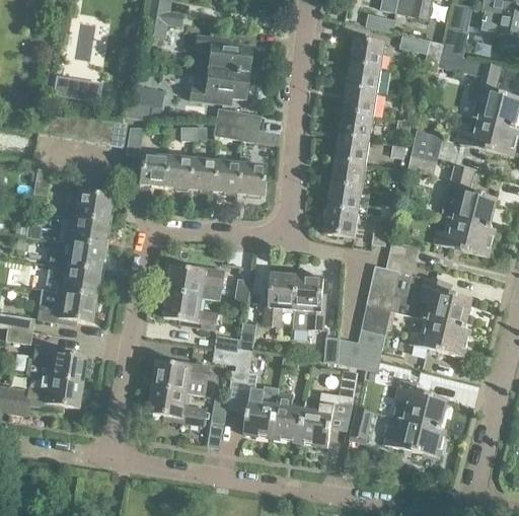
[(146,0),(145,6),(169,10),(171,0),(146,0)]
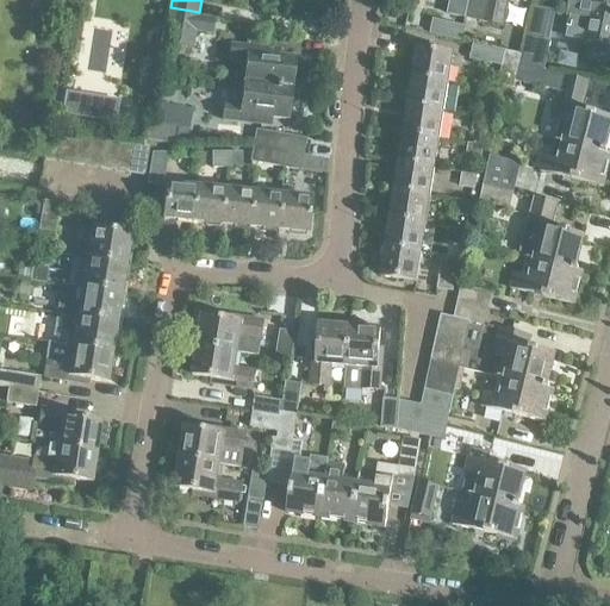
[(486,0),(483,19),(500,24),(505,0),(486,0)]
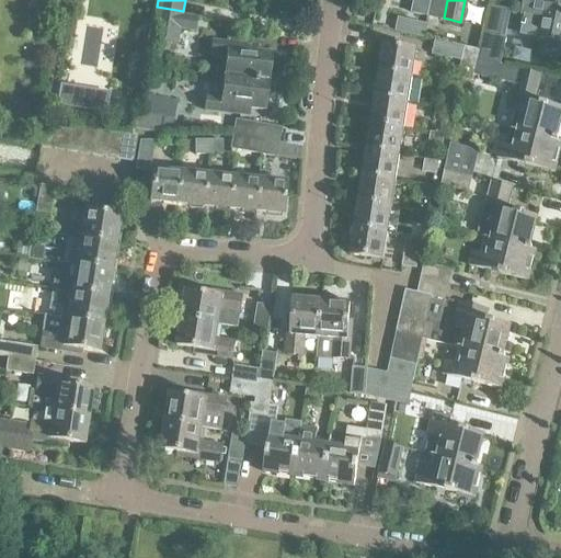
[(523,18),(522,23),(525,24),(524,30),(560,37),(560,0),(525,0),(523,12),(527,13),(526,19),(523,18)]
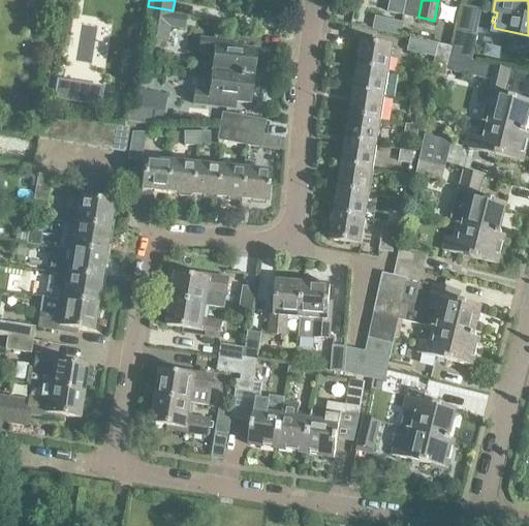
[(145,23),(143,35),(167,39),(173,10),(148,6),(147,12),(138,11),(136,22),(145,23)]
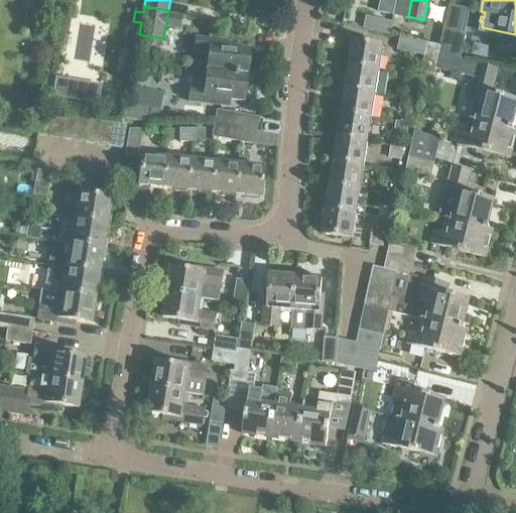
[(393,20),(367,14),(364,27),(390,32),(393,20)]
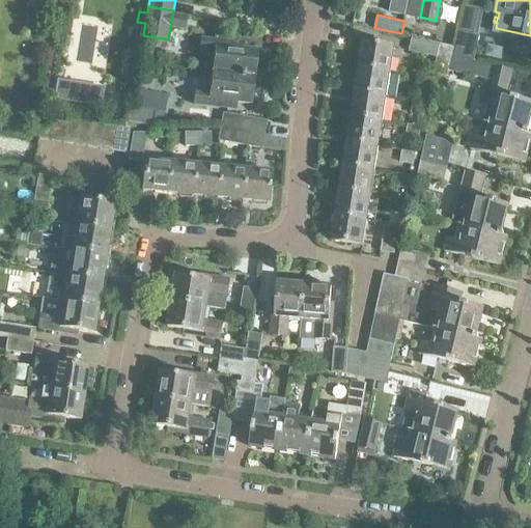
[(454,45),(452,54),(475,59),(477,47),(480,34),(458,29),(454,45)]
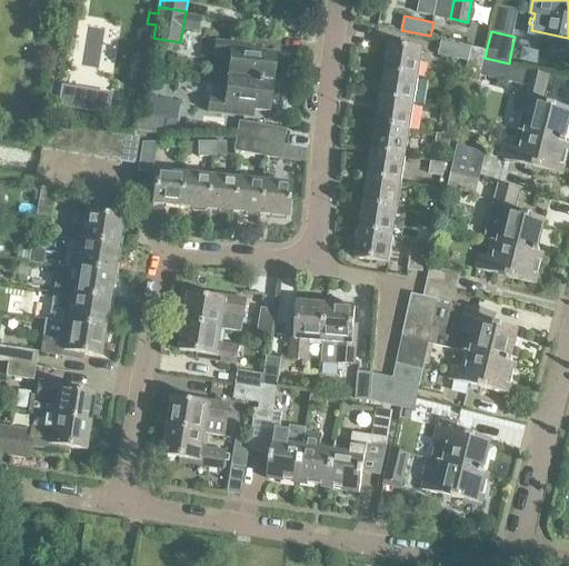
[(229,56),(228,62),(223,62),(221,76),(270,80),(273,52),(252,50),(253,41),(215,37),(212,53),(229,56)]
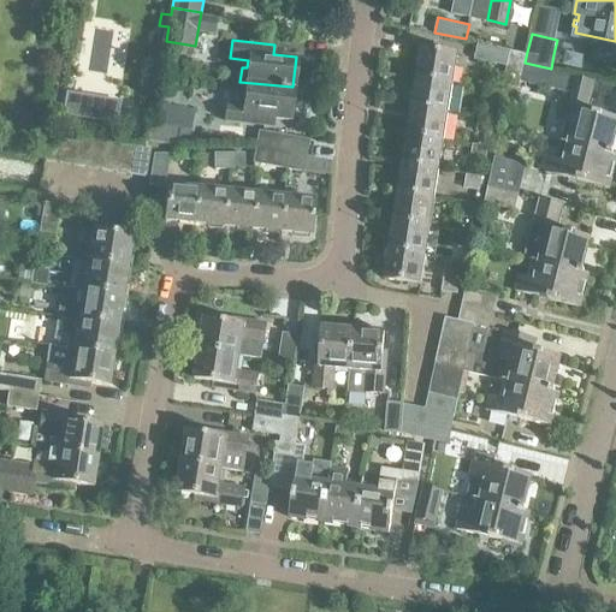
[(475,57),(508,65),(511,48),(479,41),(475,57)]
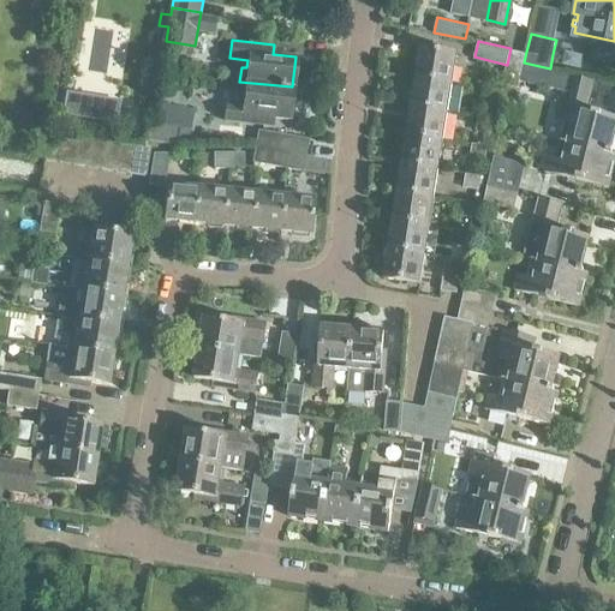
[(421,46),(416,75),(453,81),(458,52),(421,46)]
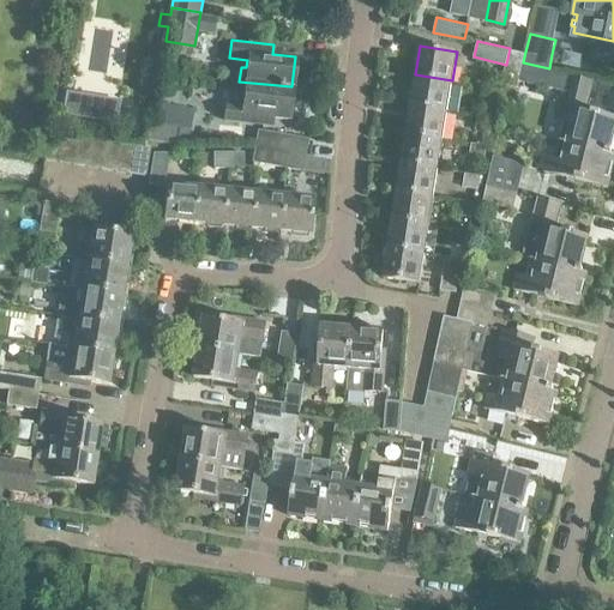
[(501,83),(506,84),(517,86),(519,80),(525,52),(510,48),(506,65),(501,83)]
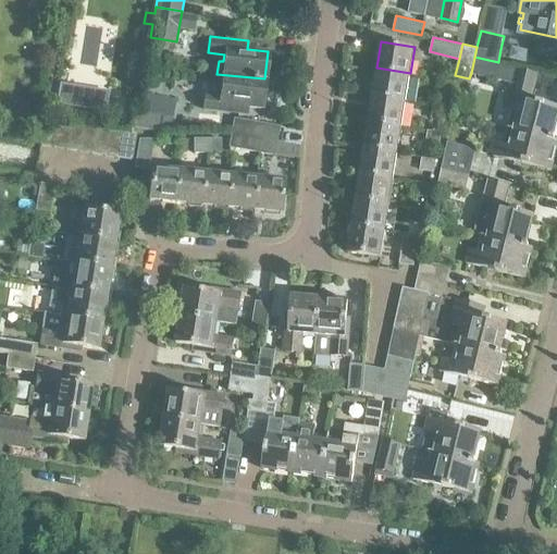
[(155,66),(158,47),(150,45),(147,65),(155,66)]
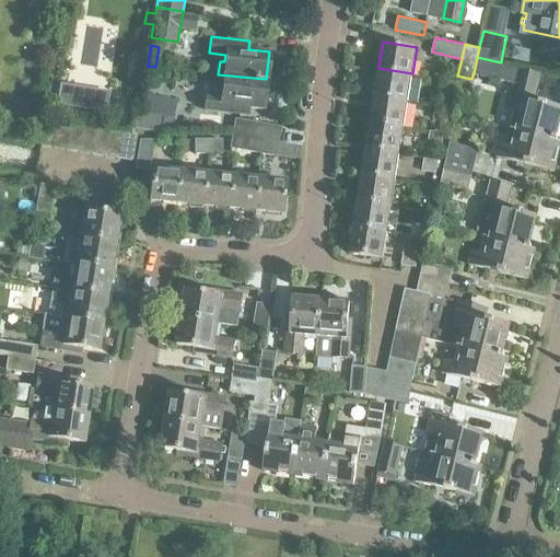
[(477,57),(474,73),(513,82),(516,66),(504,64),(501,62),(477,57)]
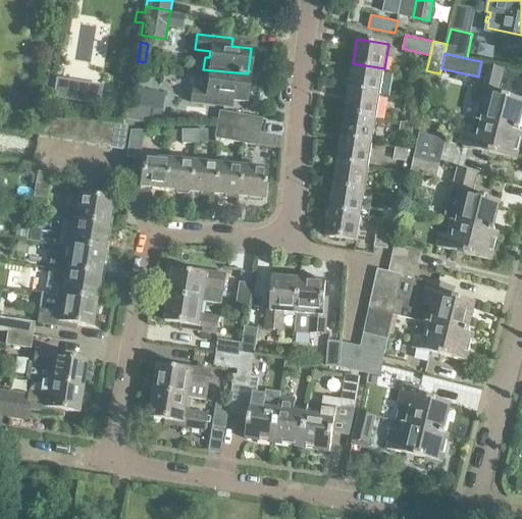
[(472,100),(474,100),(480,102),(476,117),(480,118),(481,118),(518,127),(521,108),(521,98),(514,97),(499,93),(505,67),(481,61),(478,76),(472,100)]
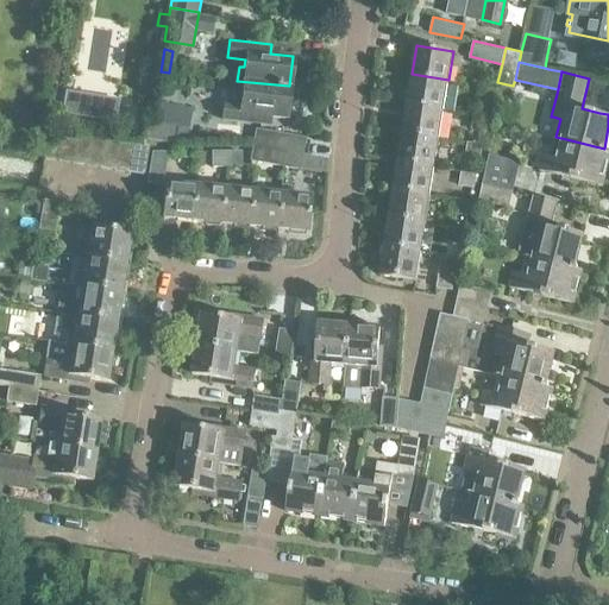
[(412,74),(407,102),(444,108),(449,80),(412,74)]
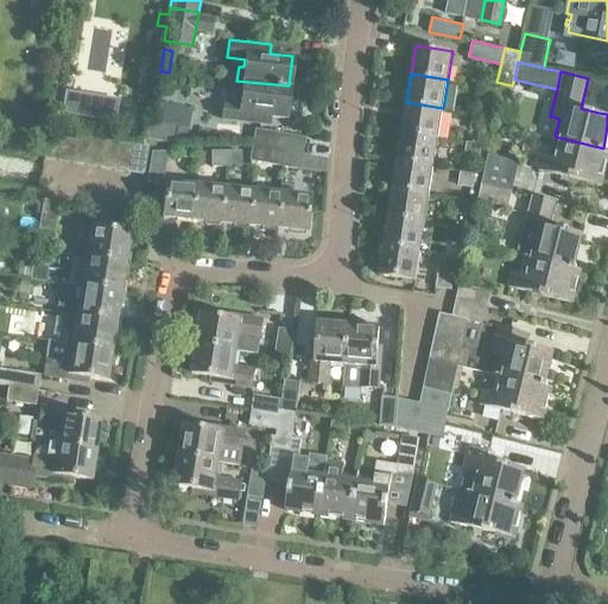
[(285,115),(289,86),(236,81),(235,94),(241,95),(240,101),(222,100),(221,116),(261,120),(261,113),(285,115)]
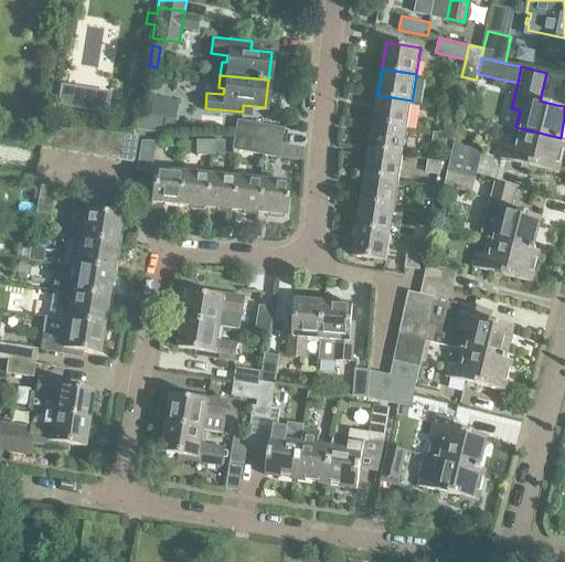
[(473,94),(476,80),(466,77),(465,82),(466,82),(465,92),(473,94)]
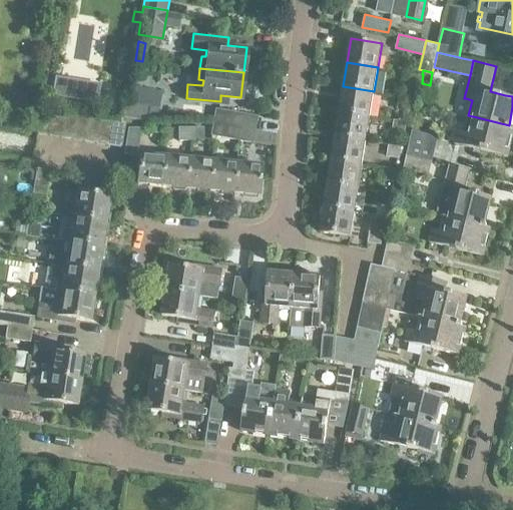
[(421,88),(422,83),(423,74),(422,74),(410,72),(408,85),(421,88)]
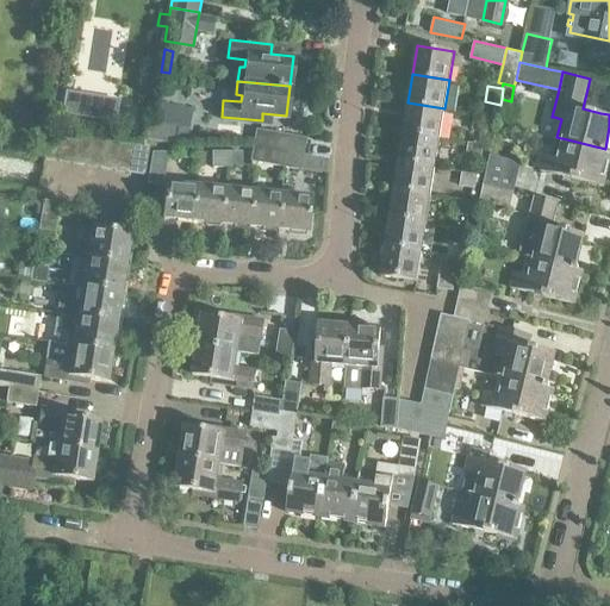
[(62,112),(79,114),(82,92),(66,89),(62,112)]
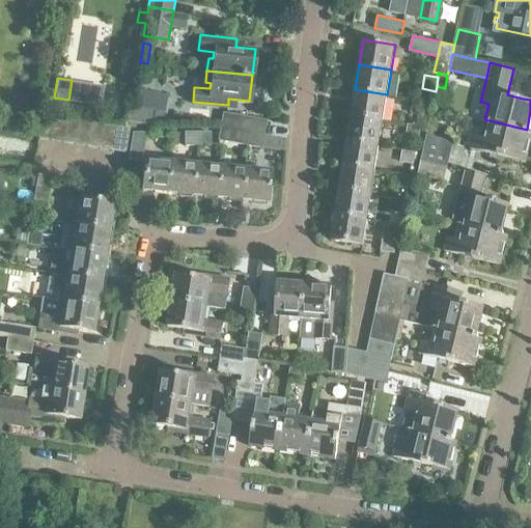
[(101,105),(104,85),(89,83),(86,103),(101,105)]
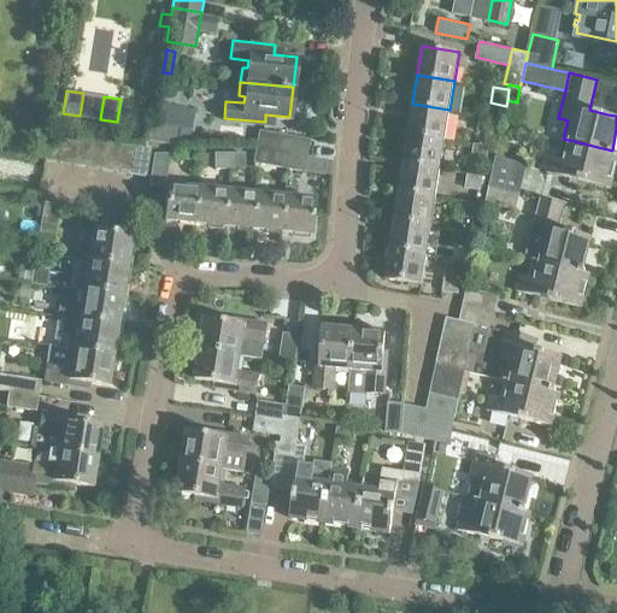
[(150,121),(178,127),(180,127),(191,128),(195,108),(154,100),(152,107),(150,121)]
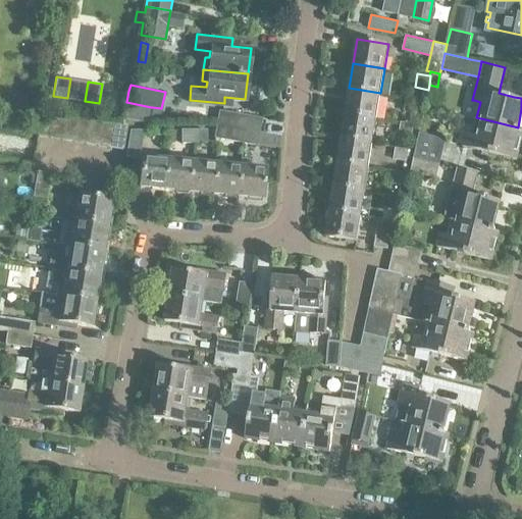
[(103,119),(115,121),(122,123),(124,117),(126,102),(128,91),(107,87),(103,119)]
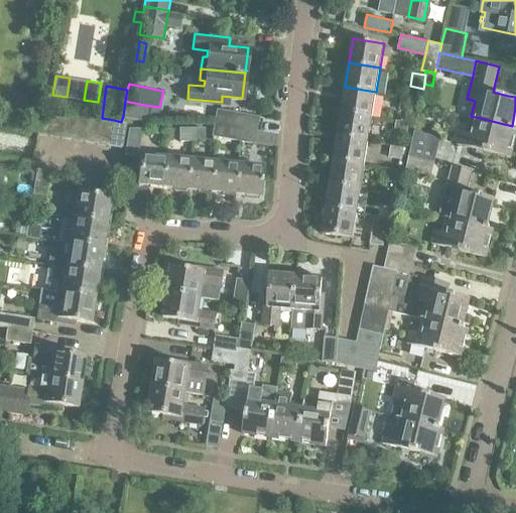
[(372,116),(376,92),(345,87),(342,111),(372,116)]
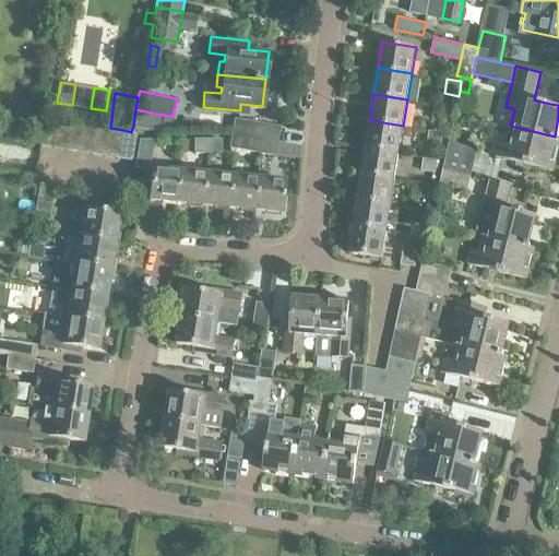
[(449,106),(435,104),(432,118),(447,120),(449,106)]
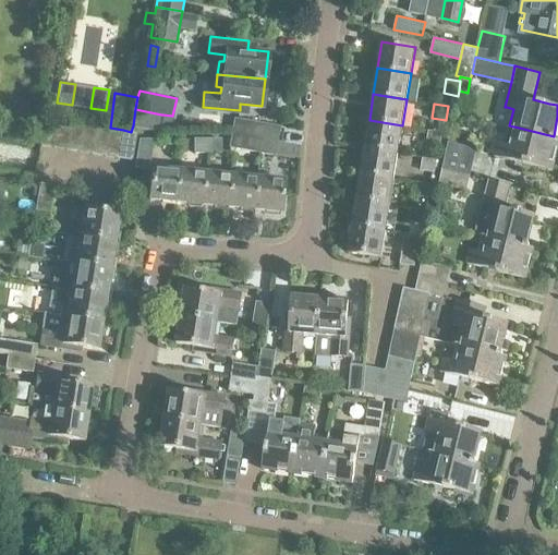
[(133,125),(158,130),(161,115),(135,109),(133,125)]
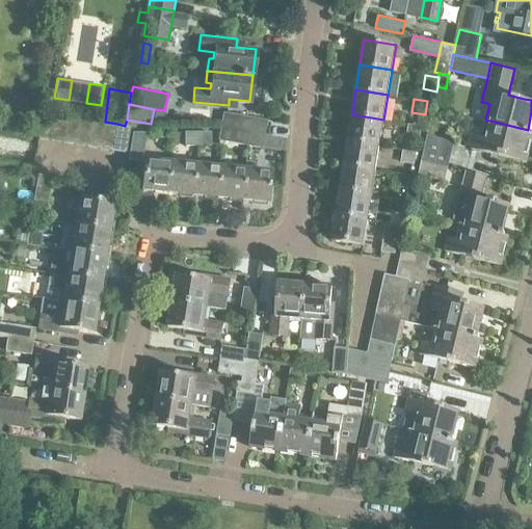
[(161,126),(164,110),(155,109),(152,123),(161,126)]
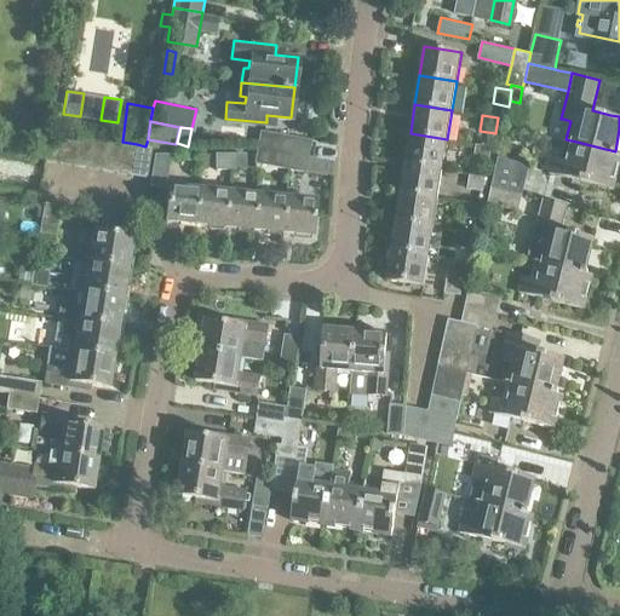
[(51,130),(46,159),(61,161),(65,132),(51,130)]
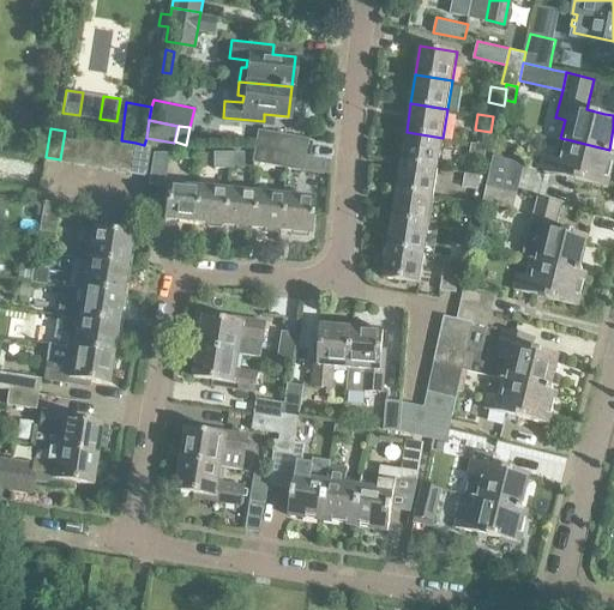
[(307,137),(257,130),(254,144),(270,148),(292,151),(305,153),(307,137)]
